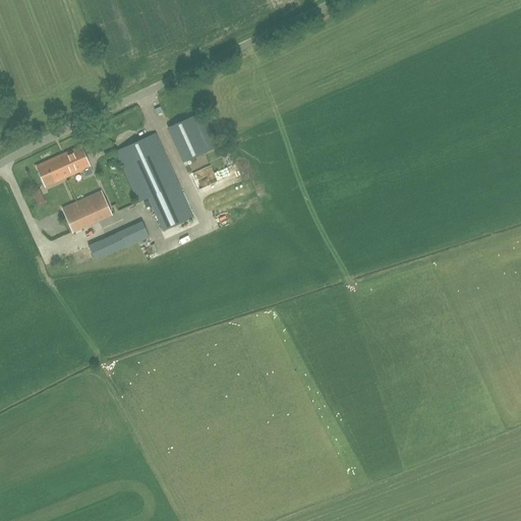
[(171,127),(186,162),(218,148),(203,113),(171,127)]
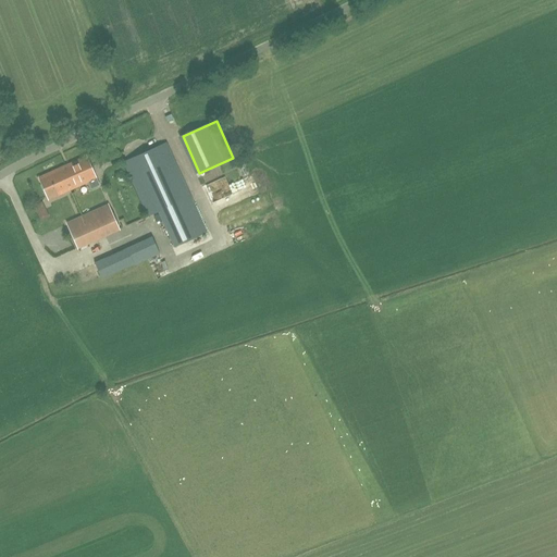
[(207,233),(166,143),(124,162),(148,217),(159,212),(175,247),(207,233)]
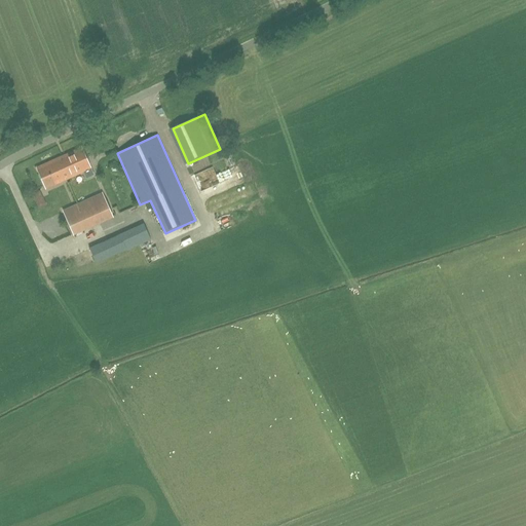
[(60,164),(58,165),(64,180),(82,172),(85,179),(94,176),(81,148),(57,159),(60,164)]
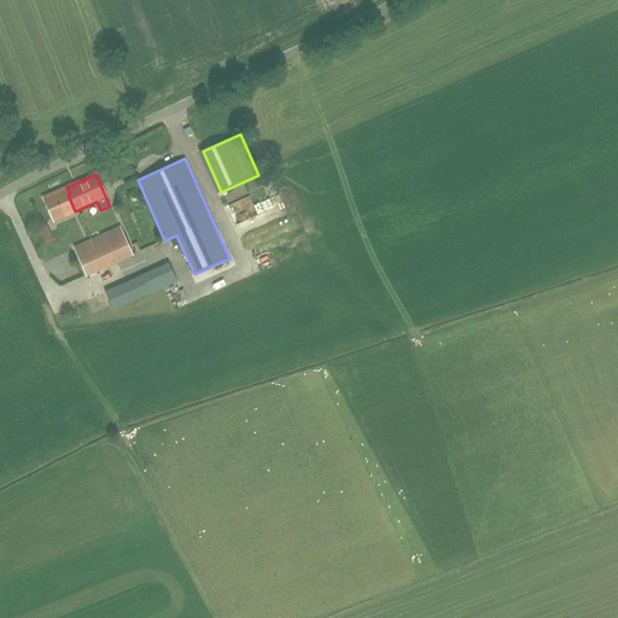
[(68,194),(70,193),(66,187),(44,197),(53,221),(75,211),(68,194)]
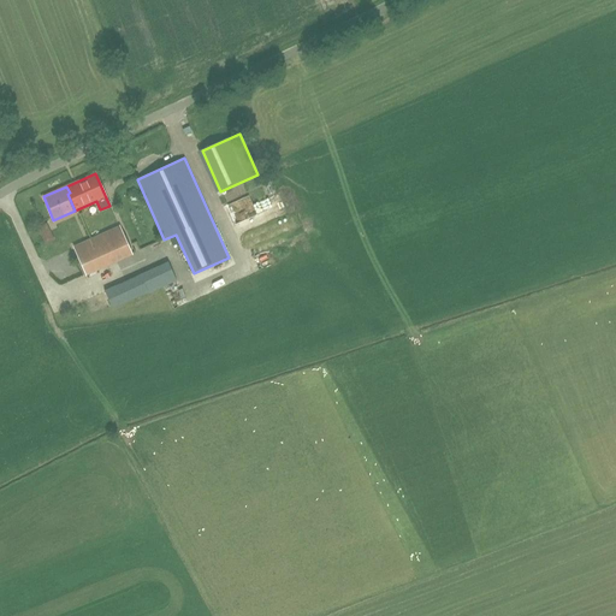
[(260,244),(250,224),(262,218),(256,207),(243,213),(242,209),(230,215),(247,252),(260,244)]
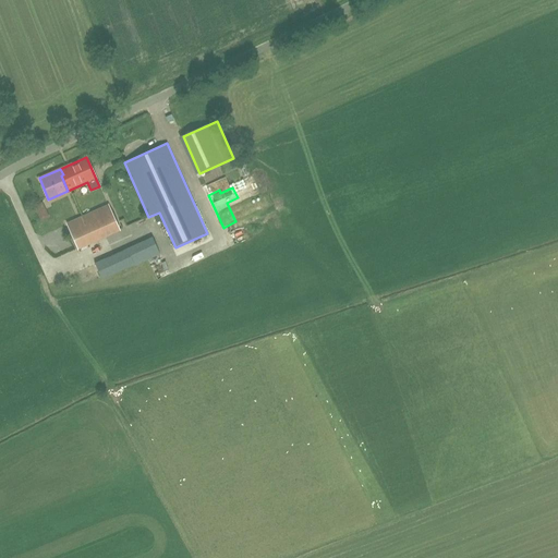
[(37,205),(43,221),(50,218),(45,203),(37,205)]
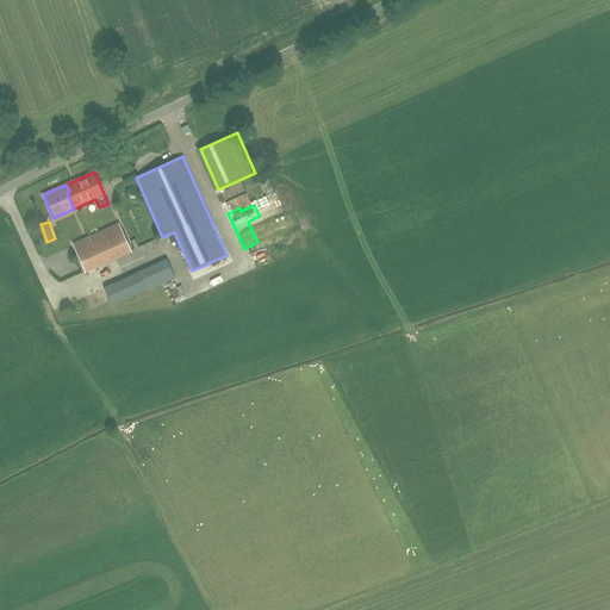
[(83,274),(131,254),(123,235),(118,224),(72,244),(83,274)]
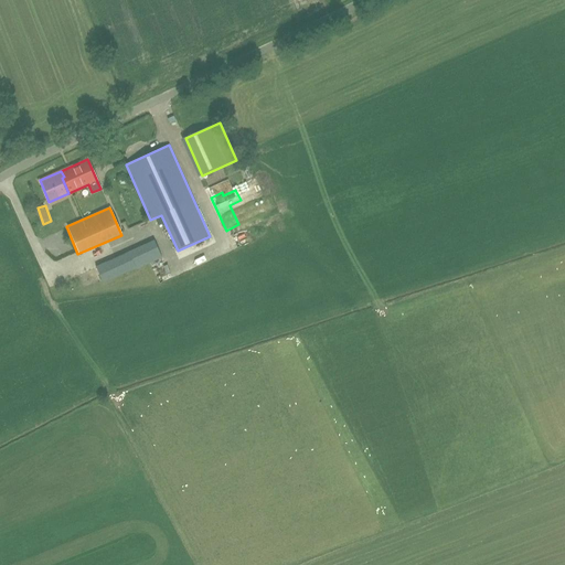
[(107,283),(137,269),(162,258),(155,241),(99,265),(107,283)]
